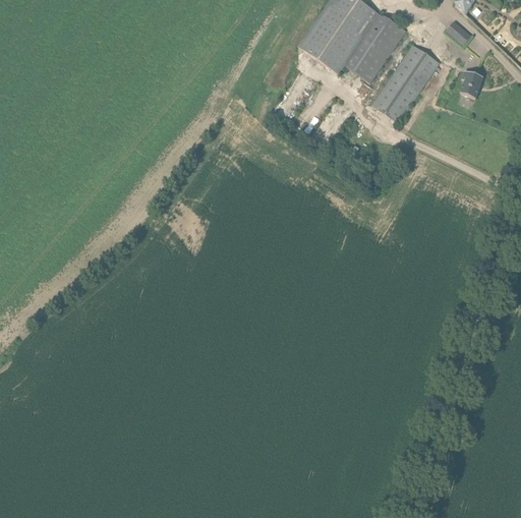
[(330,0),(298,46),(300,48),(338,73),(379,13),(358,0),(330,0)]
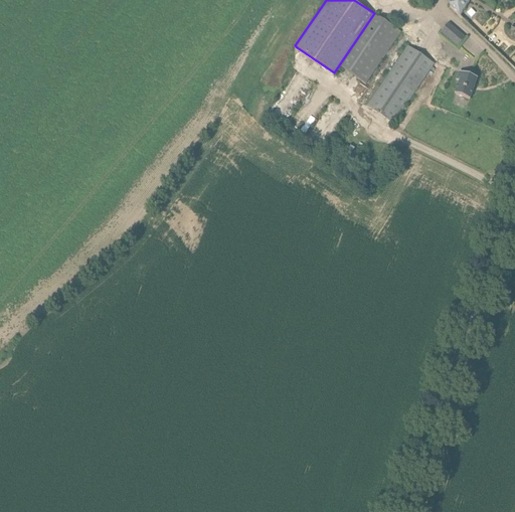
[(451,0),(450,2),(450,4),(459,14),(467,0),(451,0)]
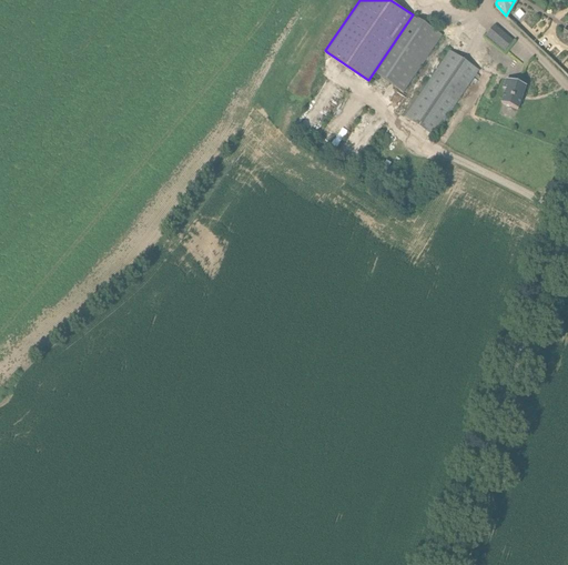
[(442,32),(416,14),(376,72),(403,90),(442,32)]
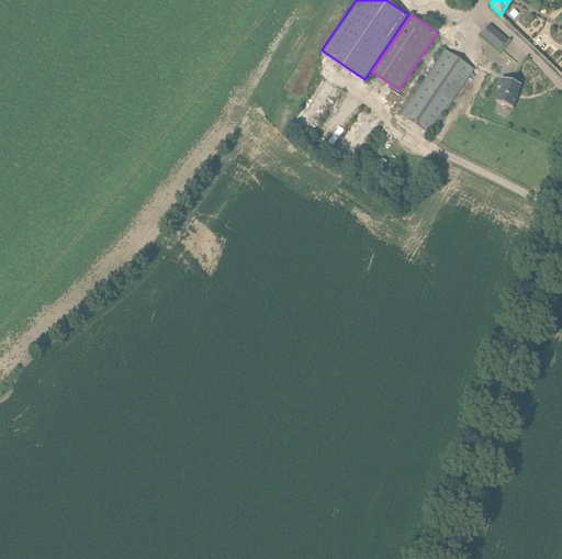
[(504,35),(495,45),(499,47),(507,38),(504,35)]
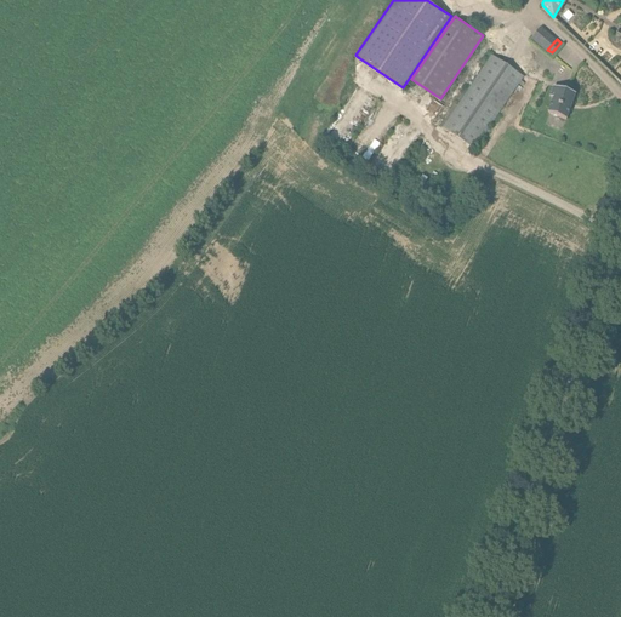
[(523,74),(491,53),(443,125),(473,147),(523,74)]
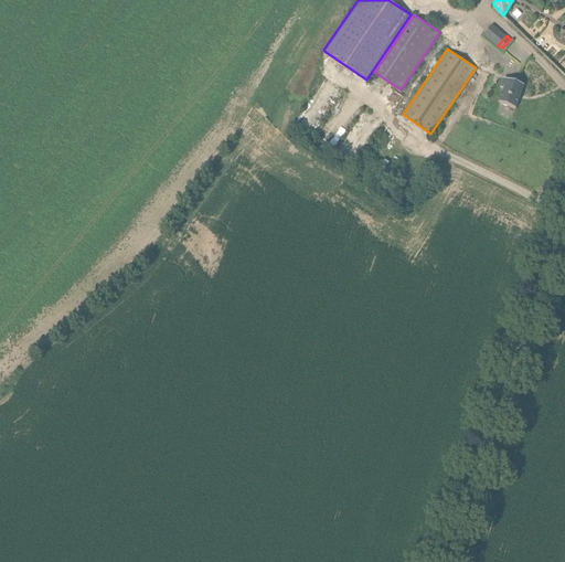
[(503,86),(498,101),(515,106),(523,83),(503,75),(500,85),(503,86)]
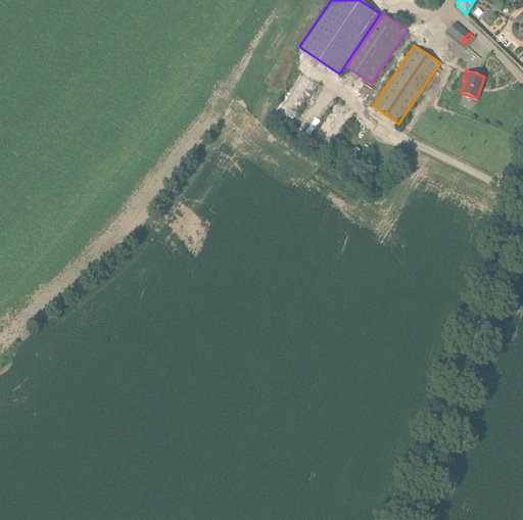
All buildings are outlined.
